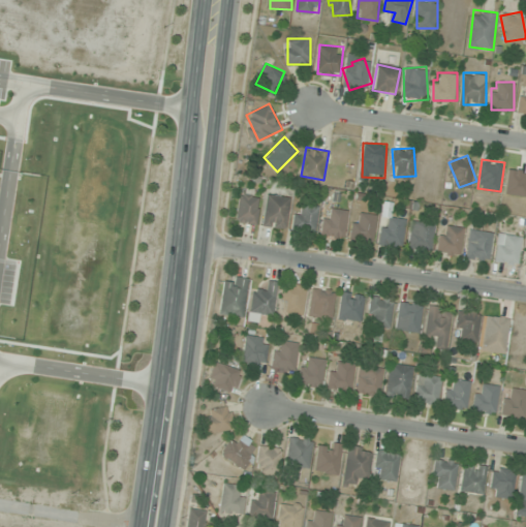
[(261,195),(242,192),(237,220),(256,223),(261,195)]
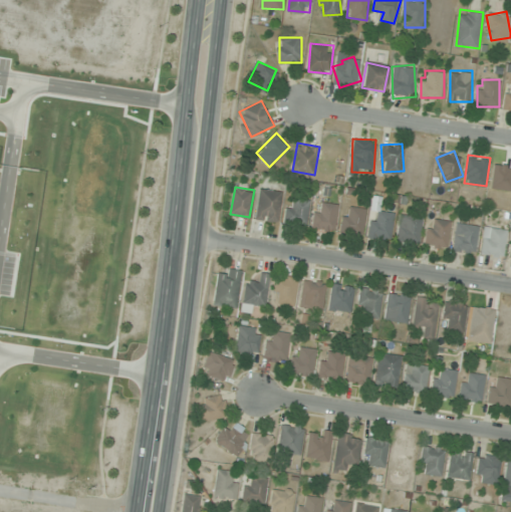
[(282,190),(259,188),(257,220),(279,222),(282,190)]
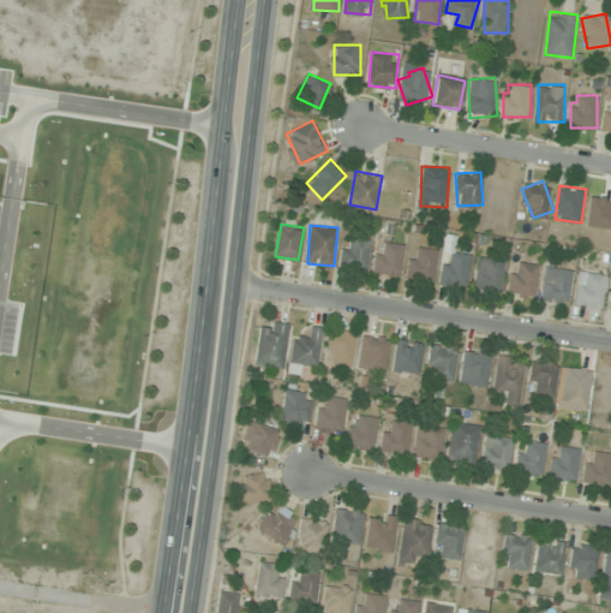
[(369,238),(343,238),(343,267),(369,267),(369,238)]
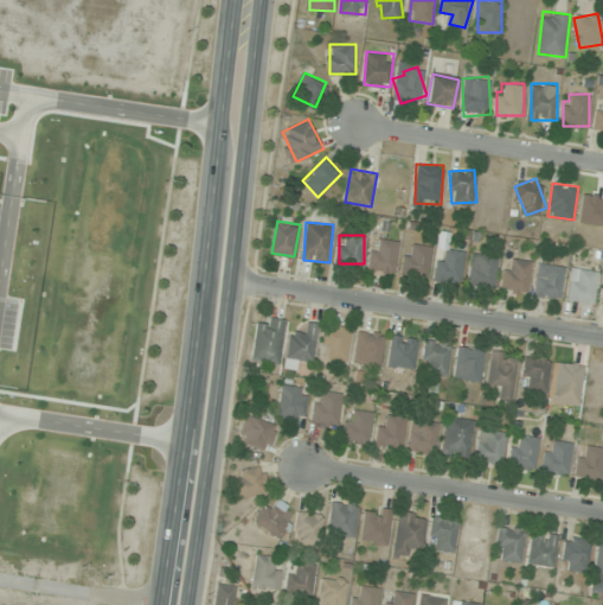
[(397,239),(371,239),(371,269),(397,269),(397,239)]
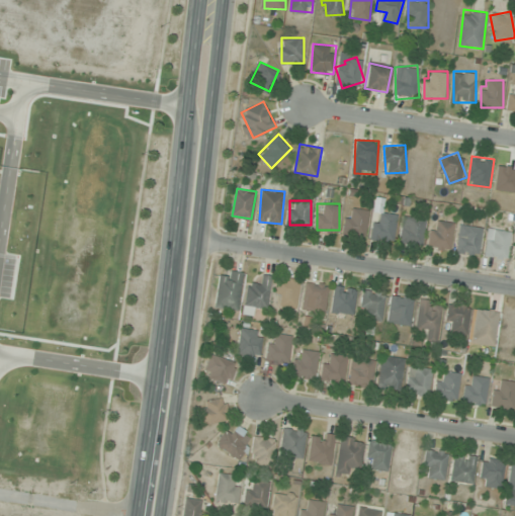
[(344,234),(366,236),(369,208),(348,206),(344,234)]
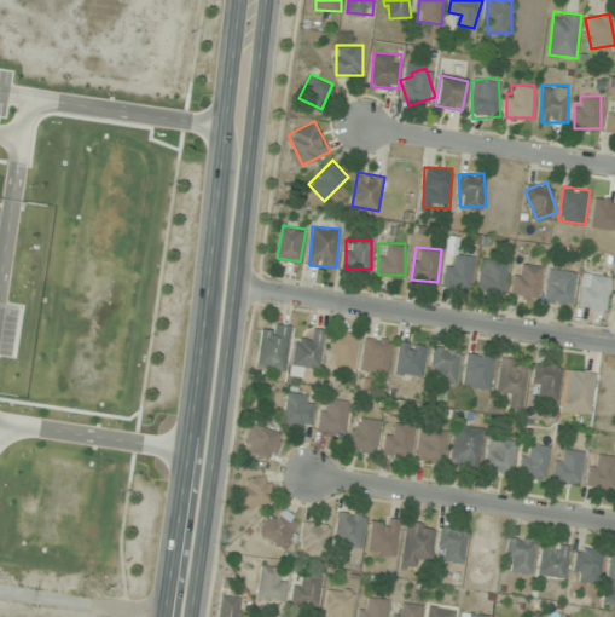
[(457,294),(475,278),(469,271),(477,264),(463,247),(451,257),(454,261),(440,272),(457,294)]
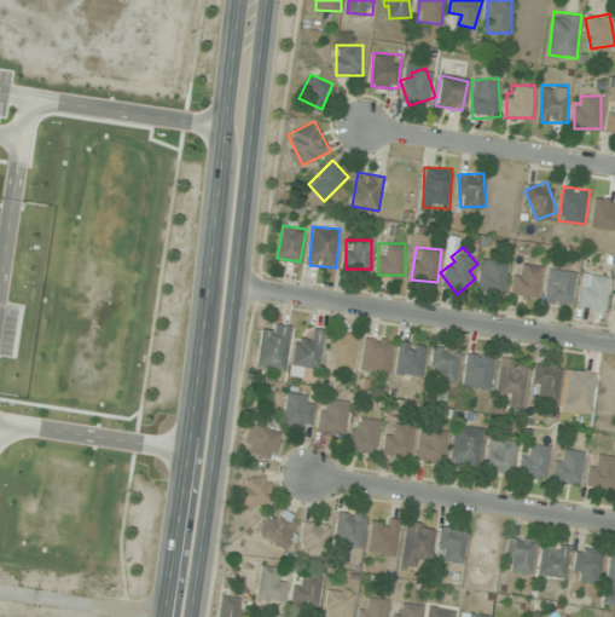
[(509,260),(482,257),(477,289),(504,293),(509,260)]
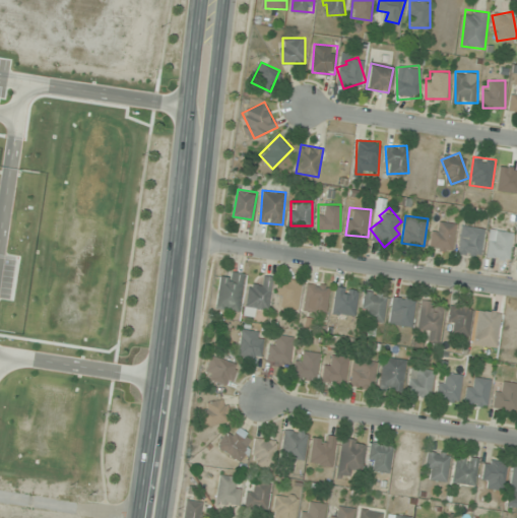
[(456,222),(435,219),(431,246),(453,250),(456,222)]
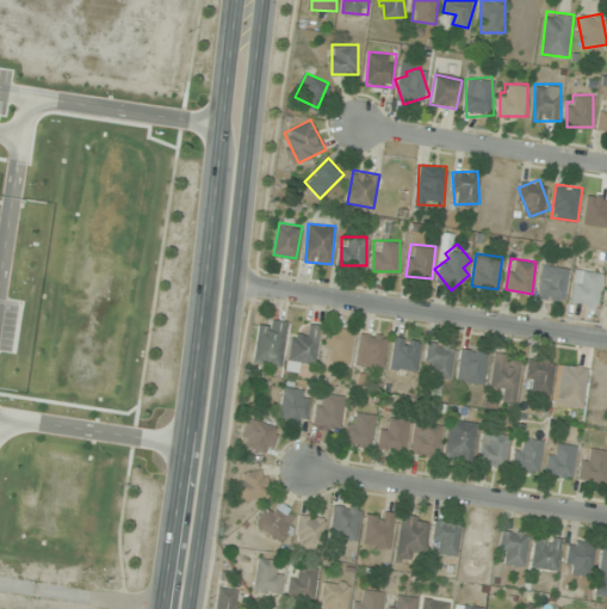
[(538,296),(564,301),(570,268),(544,263),(538,296)]
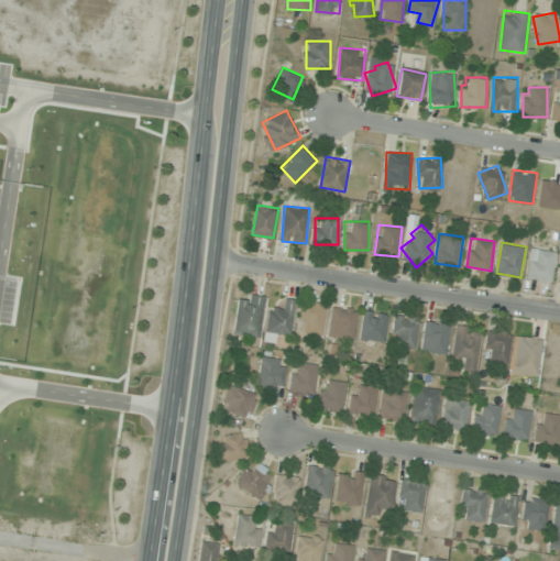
[(556,249),(530,249),(530,279),(556,279),(556,249)]
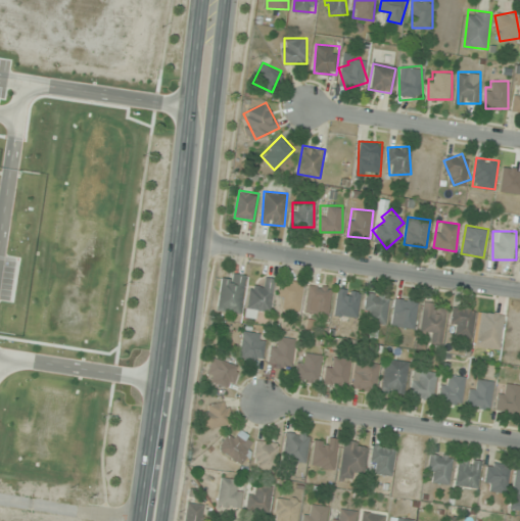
[(218,309),(240,313),(247,274),(234,272),(233,280),(223,278),(218,309)]
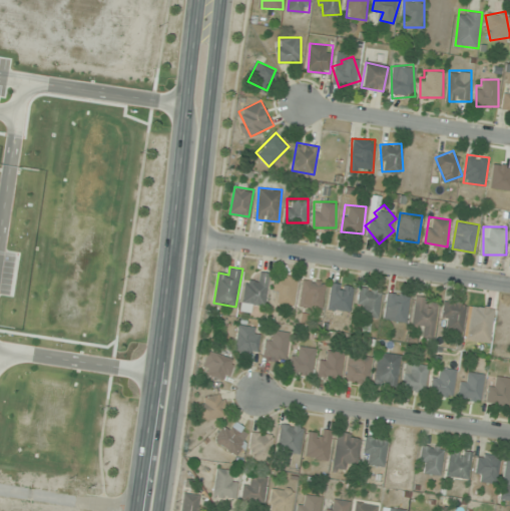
[(251,313),(252,304),(266,306),(270,272),(260,271),(259,281),(246,279),(241,311),(251,313)]
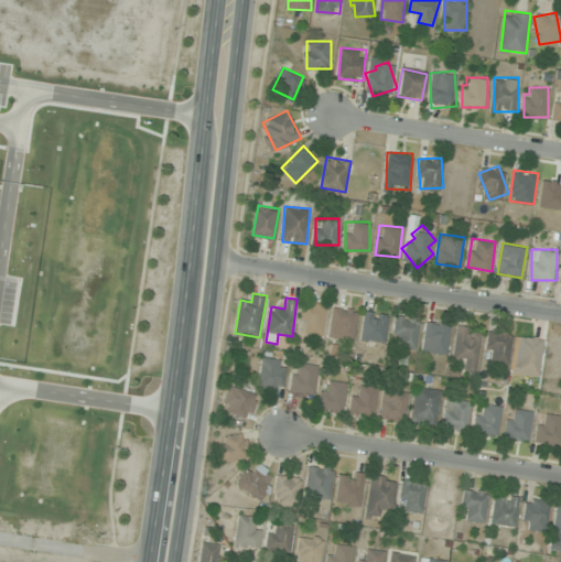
[(306,321),(304,333),(323,335),(327,303),(304,300),(301,321),(306,321)]
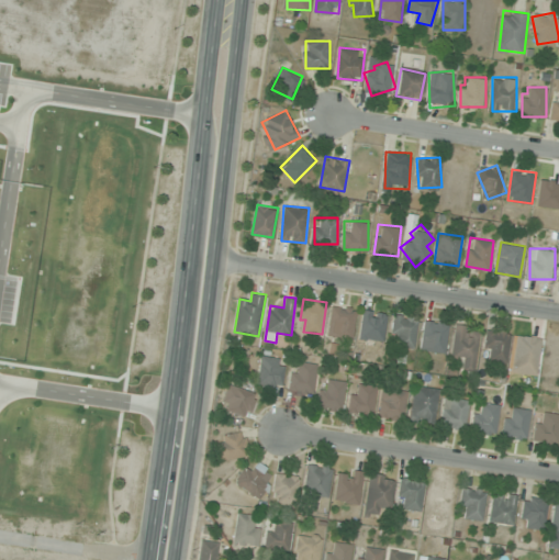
[(354,337),(357,309),(332,306),(330,335),(354,337)]
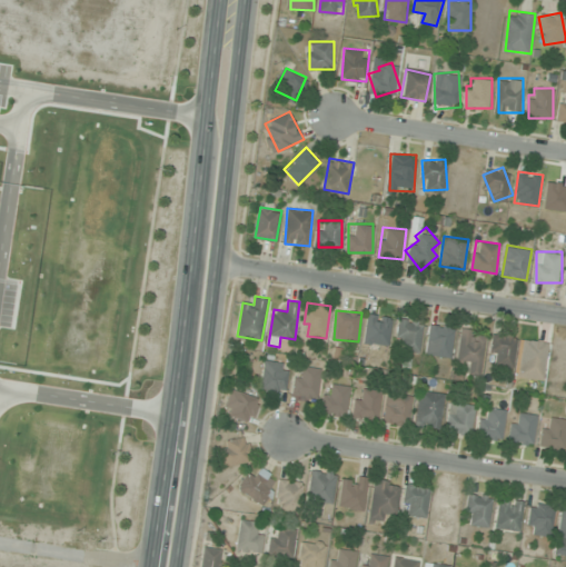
[(390,345),(394,317),(368,314),(365,341),(390,345)]
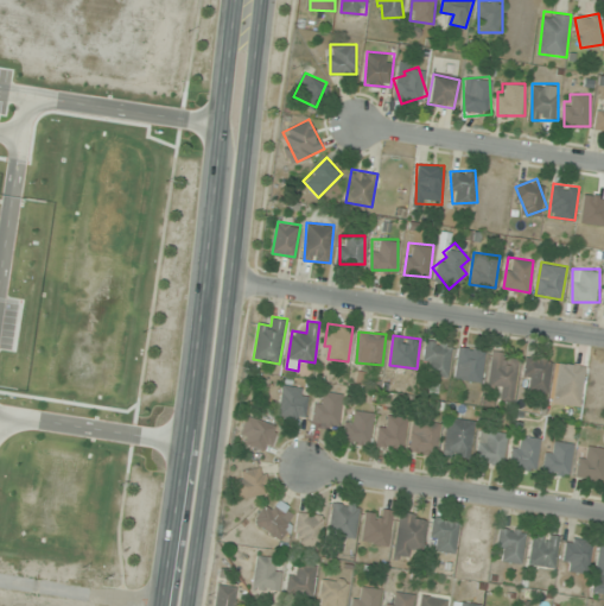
[(433,364),(432,373),(449,377),(453,343),(426,340),(424,361),(433,364)]
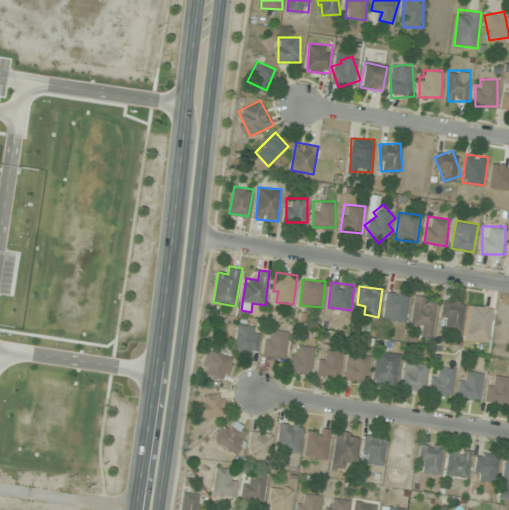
[(410,294),(387,291),(384,318),(407,320),(410,294)]
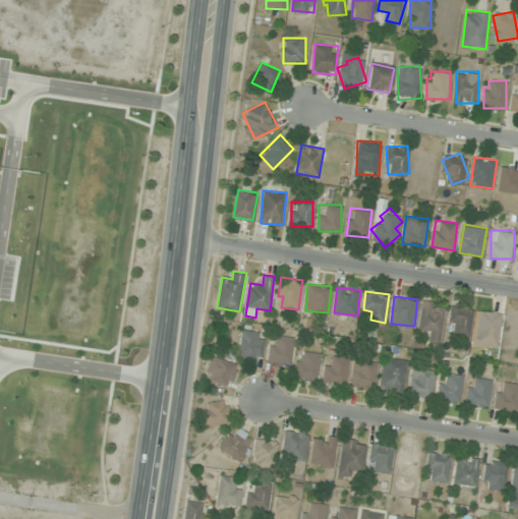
[(446,303),(423,300),(419,329),(430,331),(428,341),(440,343),(446,303)]
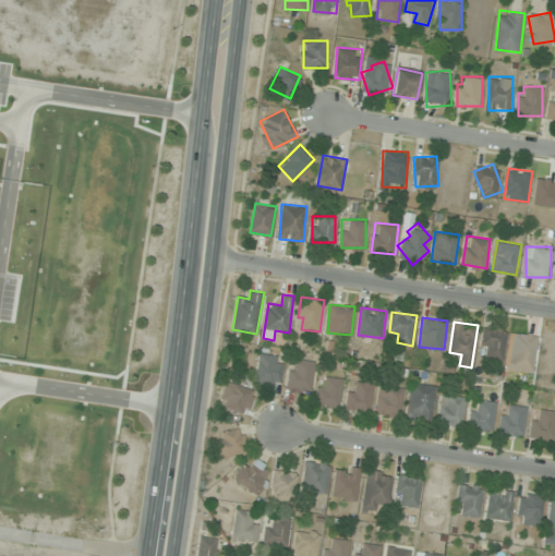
[(483,358),(507,357),(505,328),(482,329),(483,358)]
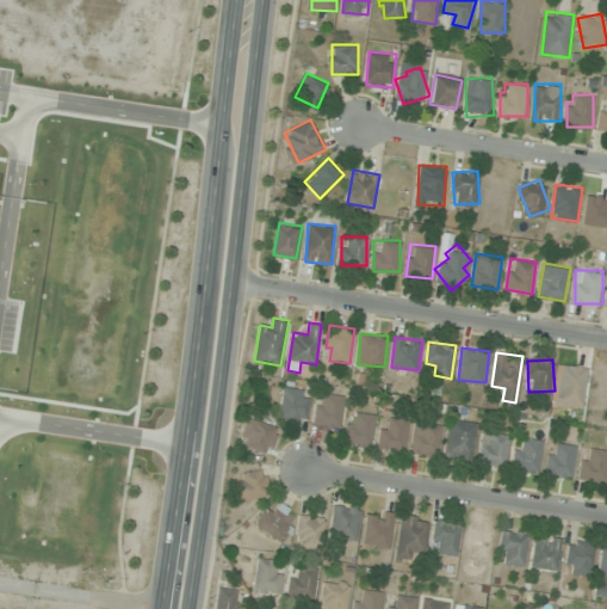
[(558,395),(584,398),(588,367),(562,363),(558,395)]
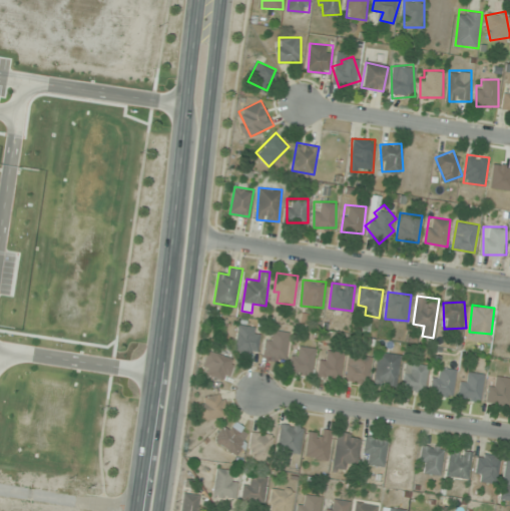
[(261,326),(237,325),(236,352),(259,353),(261,326)]
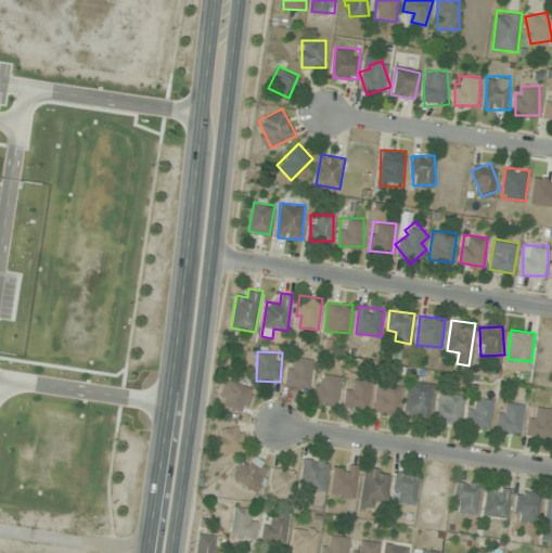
[(291,365),(287,365),(285,384),(310,386),(313,359),(292,356),(291,365)]
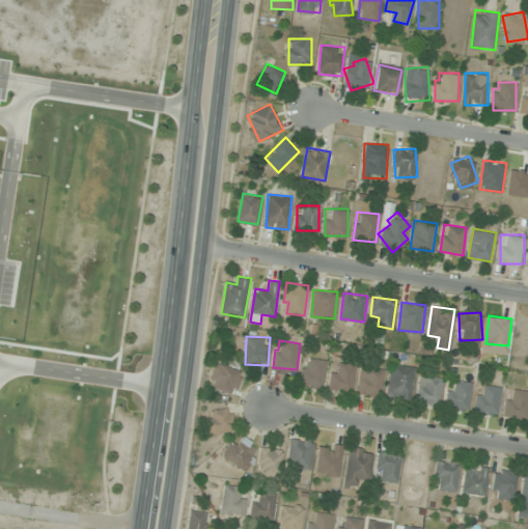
[(327,359),(307,358),(306,367),(302,366),(301,385),(325,386),(327,359)]
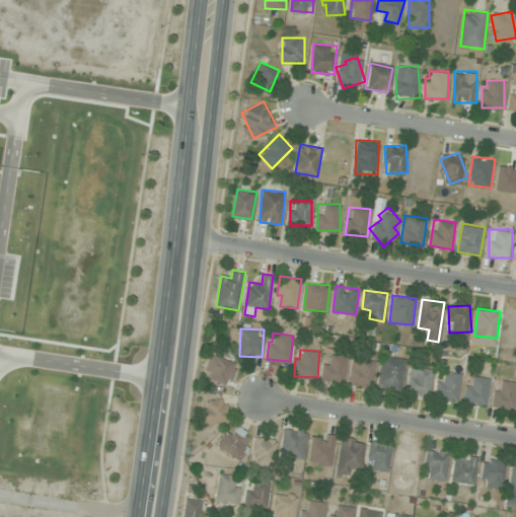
[(348,357),(326,353),(322,379),(344,382),(348,357)]
